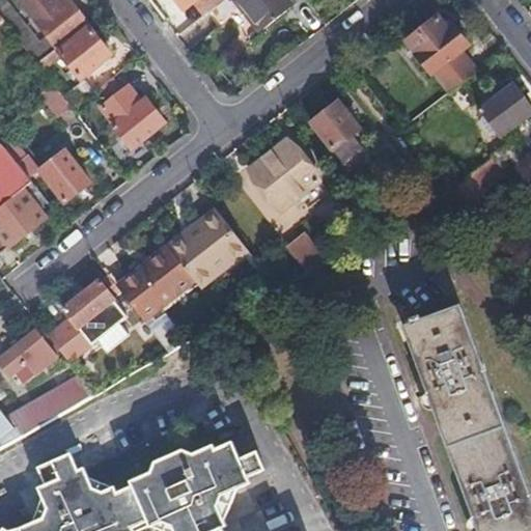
[(0,0),(0,12),(6,22),(38,63),(50,53),(7,0),(0,0)]
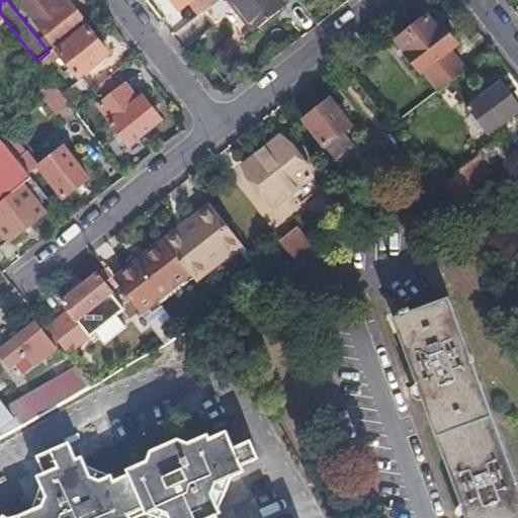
[(20,0),(57,47),(85,21),(68,0),(20,0)]
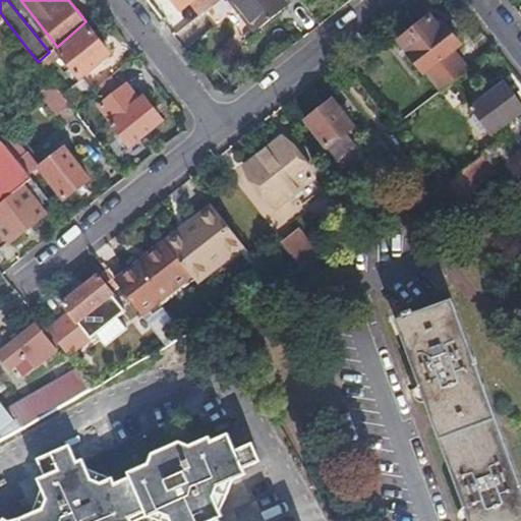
[(191,3),(200,14),(206,11),(219,0),(174,0),(182,10),(191,3)]
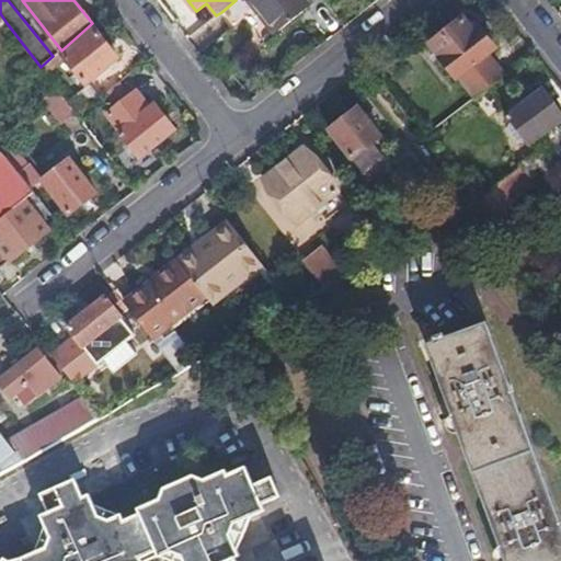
[(236,0),(221,12),(233,29),(242,23),(261,45),(309,7),(304,0),(236,0)]
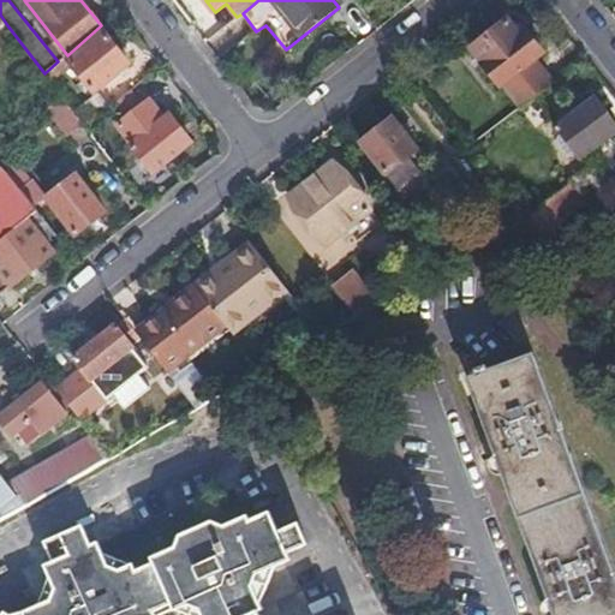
[(523,107),(553,82),(531,57),(542,49),(523,25),(515,30),(506,17),(470,46),(499,82),(501,81),(523,107)]
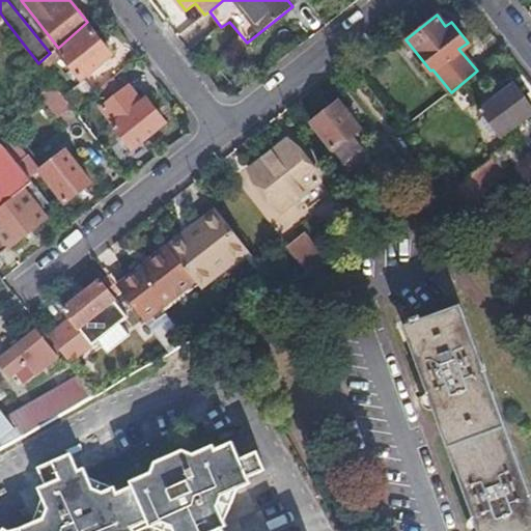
[(60,50),(64,55),(82,77),(112,53),(89,25),(60,50)]
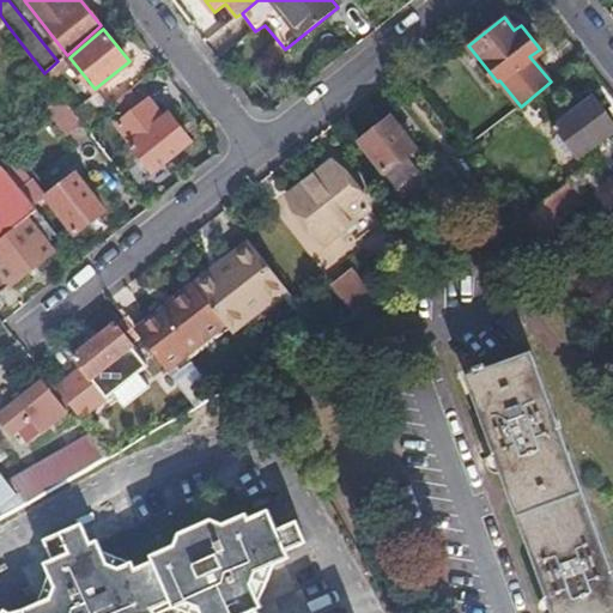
[(58,61),(44,73),(52,82),(74,64),(70,58),(67,55),(58,61)]
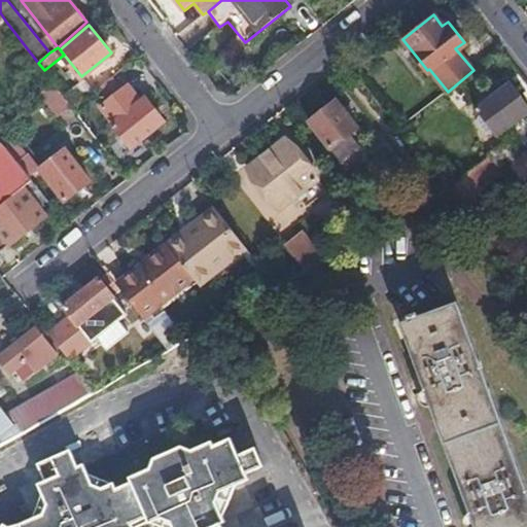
[(73,106),(93,92),(82,79),(65,96),(71,104),(73,106)]
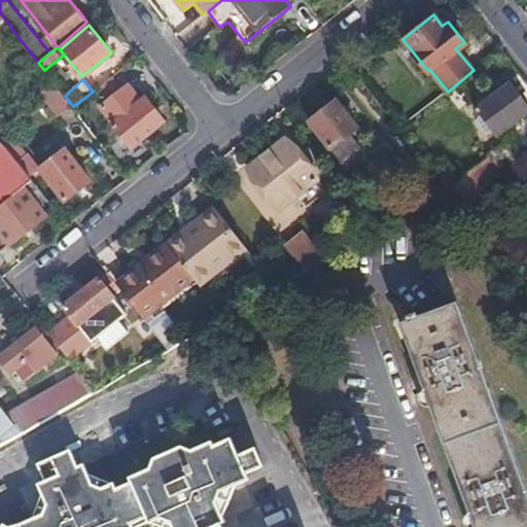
[(55,82),(41,94),(58,115),(71,104),(65,96),(55,82)]
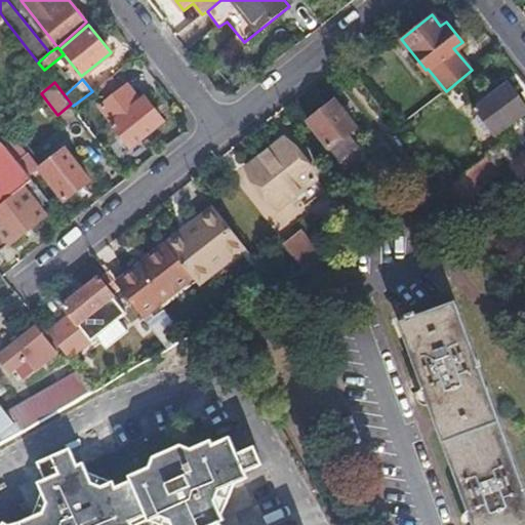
[(127,83),(102,105),(131,144),(164,118),(146,94),(140,98),(127,83)]
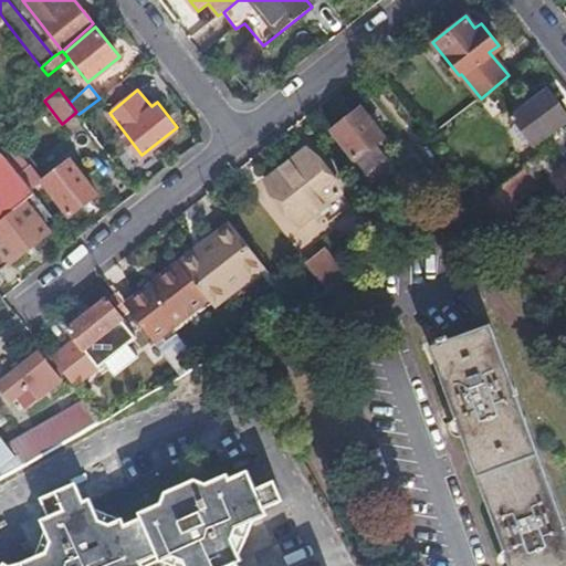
[(565,116),(547,92),(507,123),(530,150),(565,119),(565,116)]
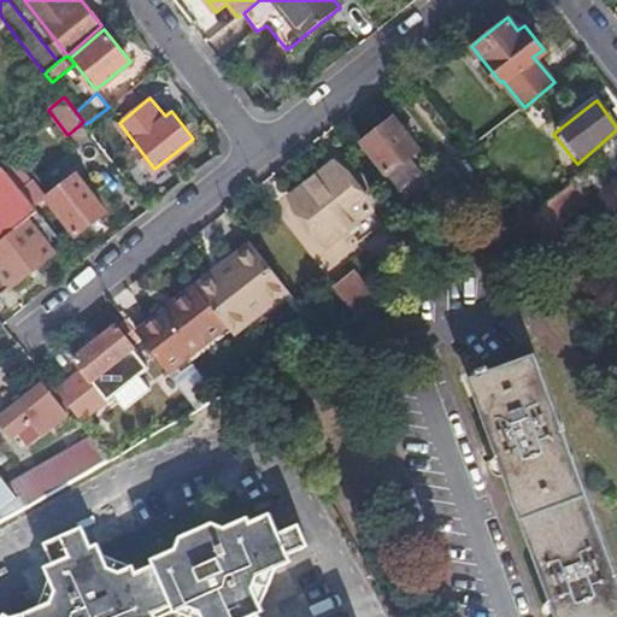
[(399,187),(419,169),(409,154),(417,148),(392,116),(362,140),(399,187)]
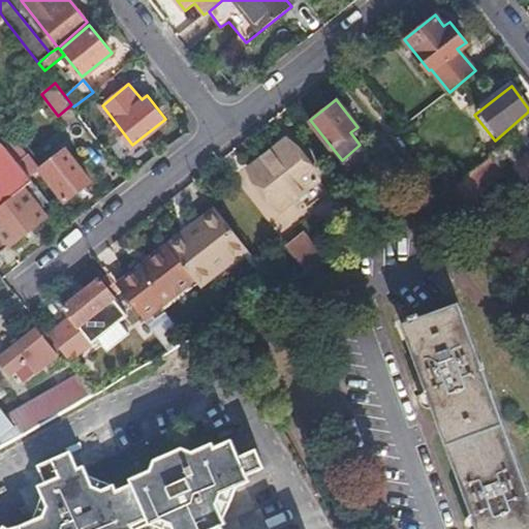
[(507,175),(528,157),(528,154),(514,136),(491,155),(493,157),(507,175)]
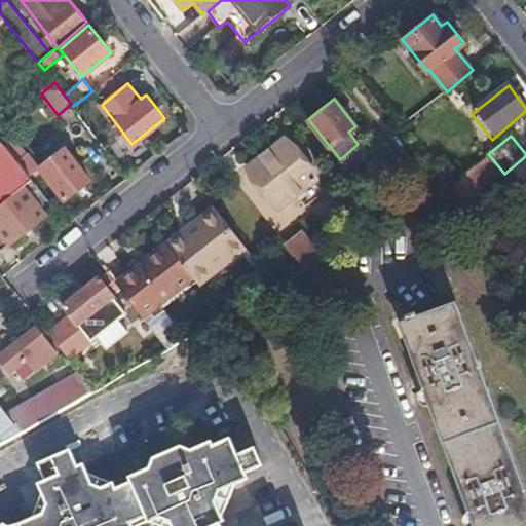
[(316,178),(286,139),(247,168),(278,208),(316,178)]
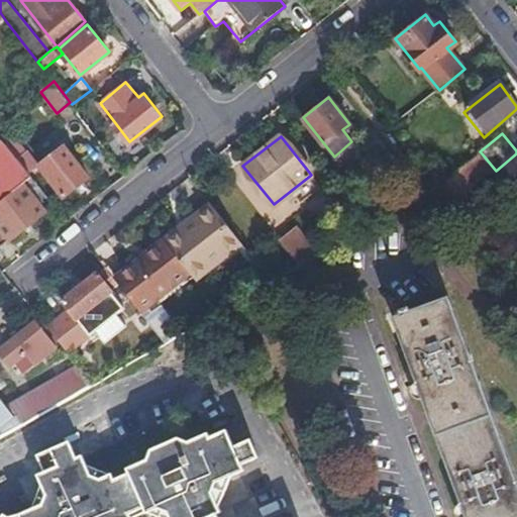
[(0,200),(31,176),(30,174),(17,158),(4,140),(0,143),(0,200)]
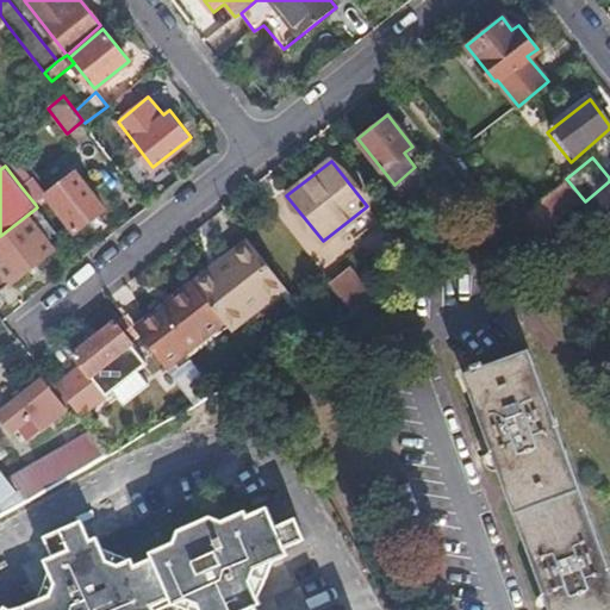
[(421,174),(415,167),(394,185),(399,191),(421,174)]
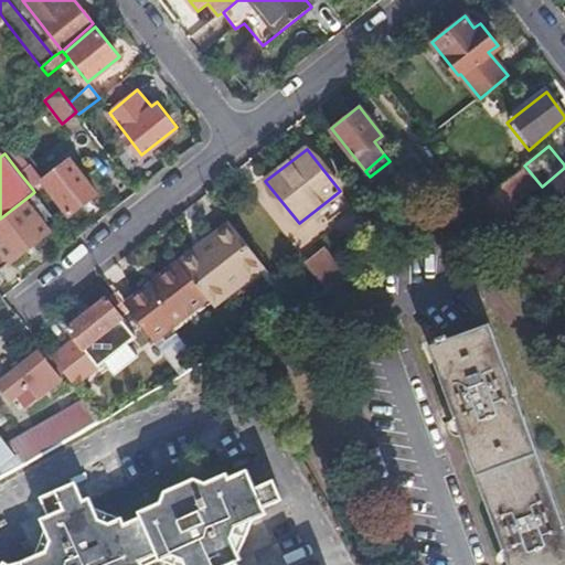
[(71,159),(44,180),(72,214),(98,193),(71,159)]
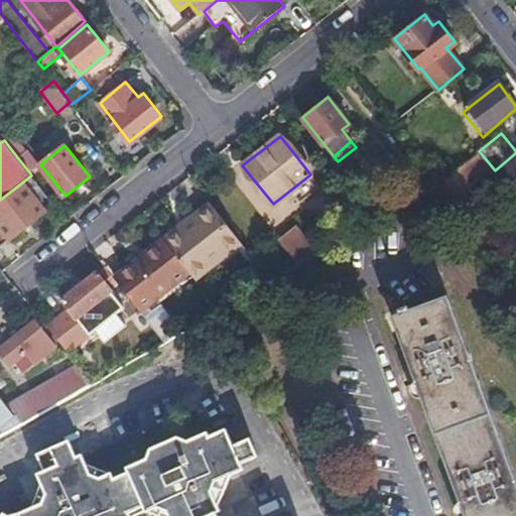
[(17,157),(30,173),(40,164),(28,149),(17,157)]
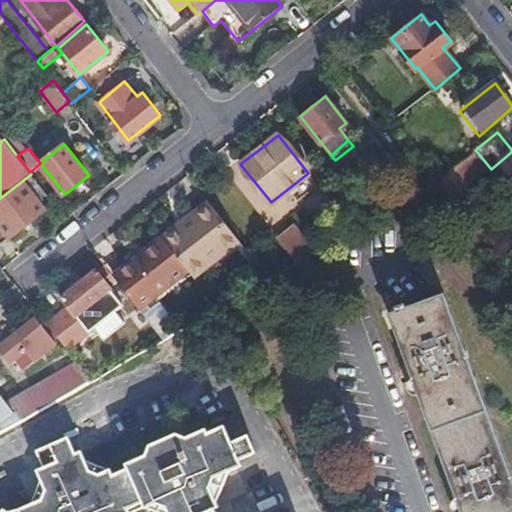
[(463,190),(491,169),(477,152),(453,172),(463,190)]
